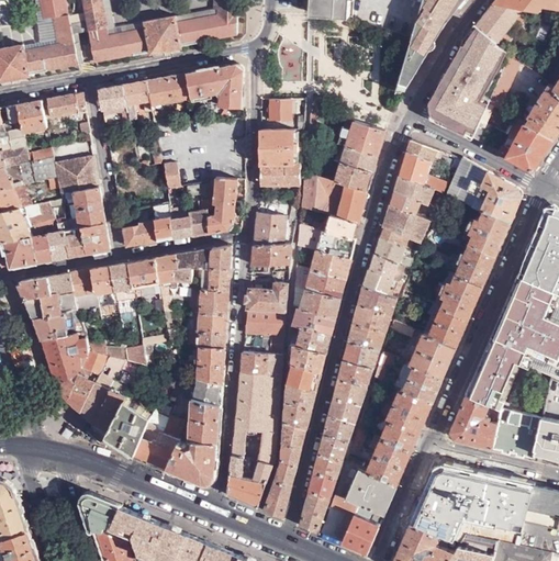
[(0,81),(26,77),(26,75),(44,71),(43,70),(74,65),(70,44),(62,0),(36,0),(41,21),(52,20),(56,46),(22,53),(20,46),(0,49),(0,81)]
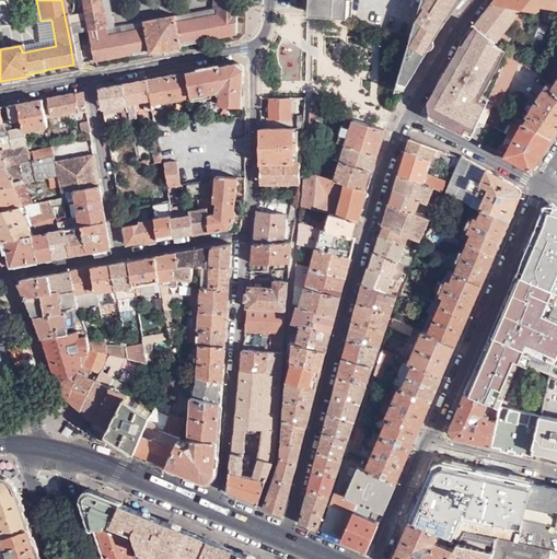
[(56,46),(51,20),(41,21),(36,0),(32,0),(36,43),(20,46),(22,53),(56,46)]
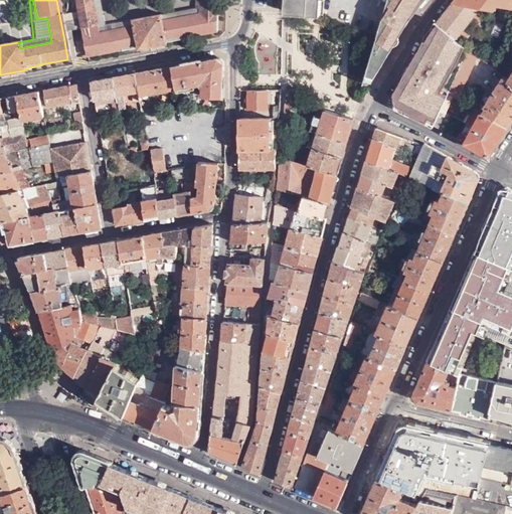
[(76,19),(72,0),(65,0),(69,20),(76,19)]
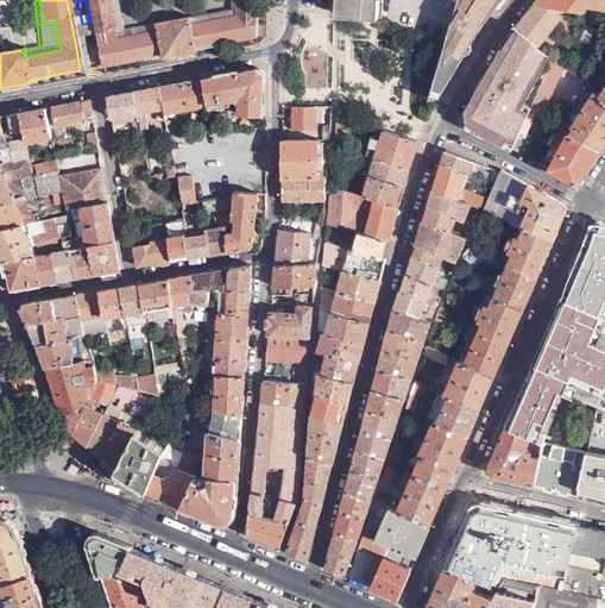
[(86,0),(90,23),(98,67),(140,58),(142,60),(159,56),(161,58),(194,52),(194,50),(213,48),(212,45),(254,38),(254,0),(86,0)]
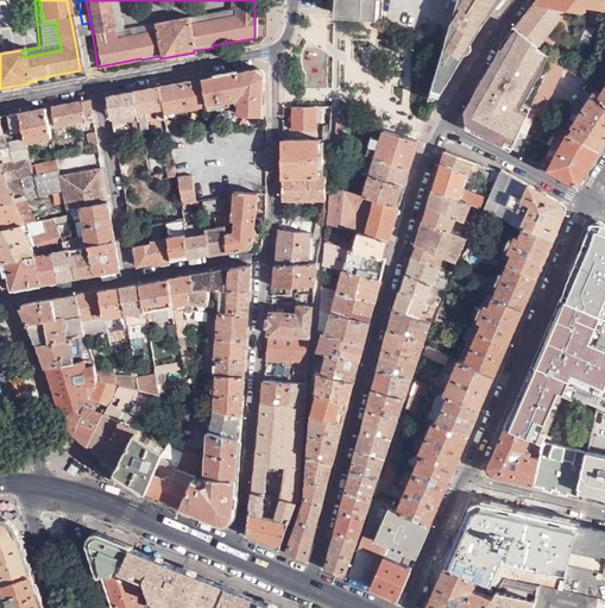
[(341,0),(341,16),(376,19),(376,0),(341,0)]
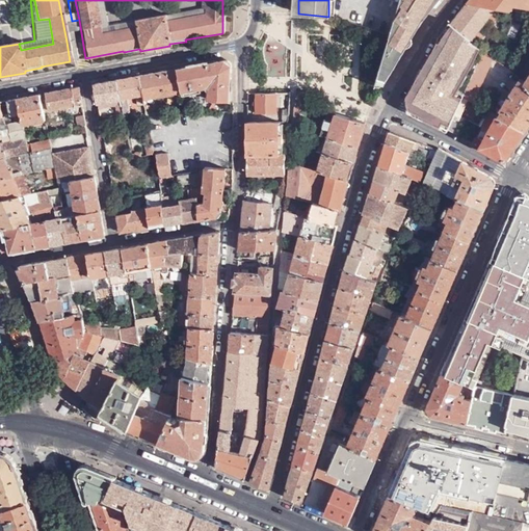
[(399,0),(389,37),(374,85),(377,85),(381,83),(387,79),(424,19),(429,12),(431,7),(438,0),(399,0)]
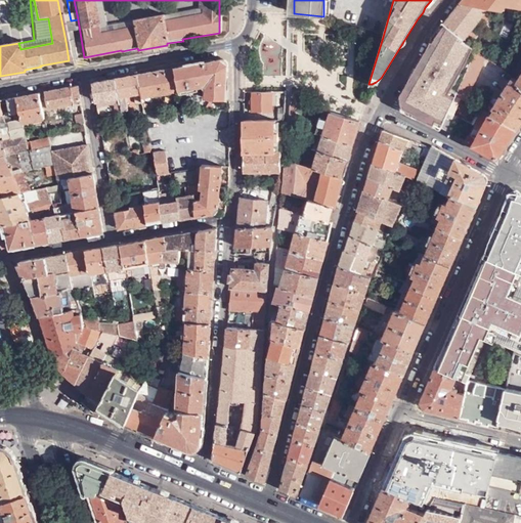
[(520,0),(462,0),(453,11),(481,18),(496,22),(501,15),(520,17),(520,0)]
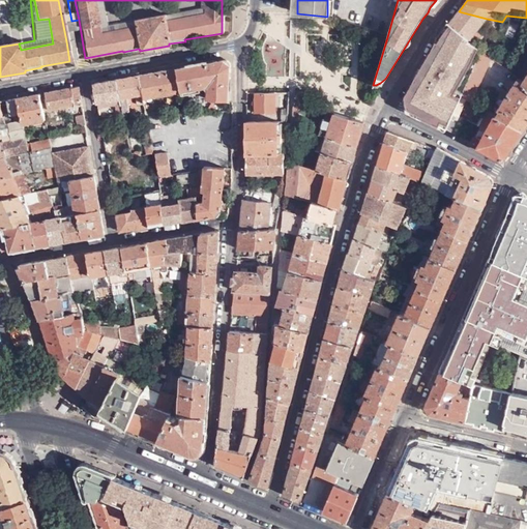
[(487,19),(459,11),(443,32),(473,55),(476,50),(479,46),(484,39),(474,33),(487,19)]
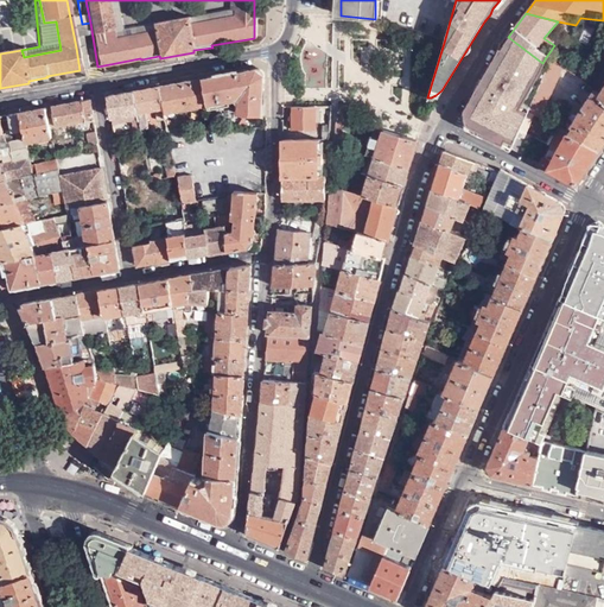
[(283,32),(277,32),(277,69),(317,69),(317,77),(328,77),(328,32),(309,32),(310,17),(283,17),(283,32)]
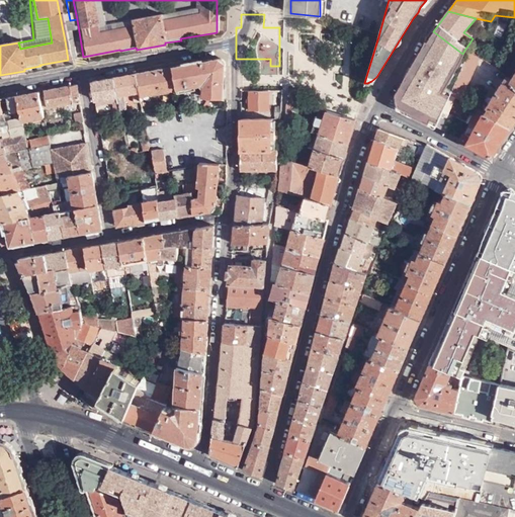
[(408,124),(430,135),(433,128),(447,101),(449,96),(467,57),(462,54),(433,31),(390,102),(392,116),(408,124)]
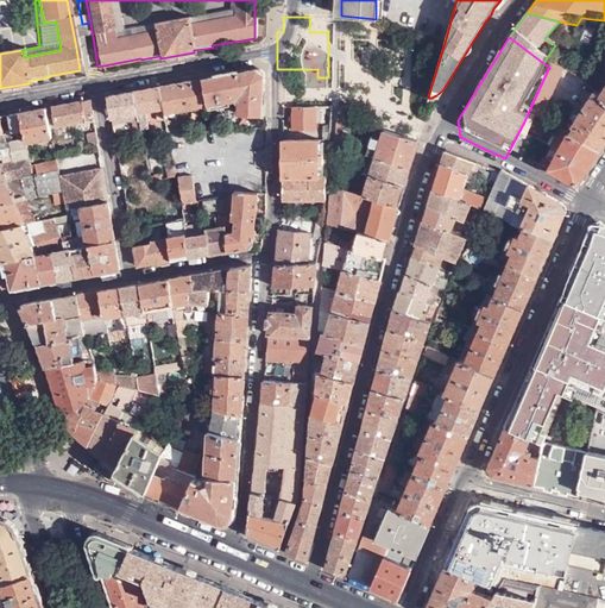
[(76,48),(80,70),(86,69),(82,46),(76,48)]
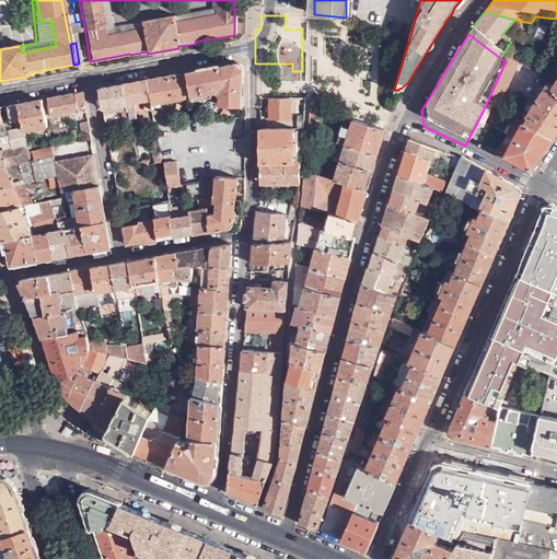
[(503,53),(508,57),(519,63),(531,70),(536,61),(521,53),(519,56),(507,48),(503,53)]
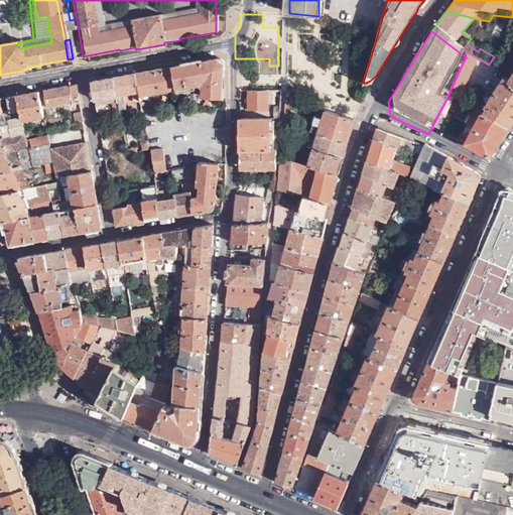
[(453,99),(458,101),(478,58),(468,52),(466,56),(447,96),(453,99)]
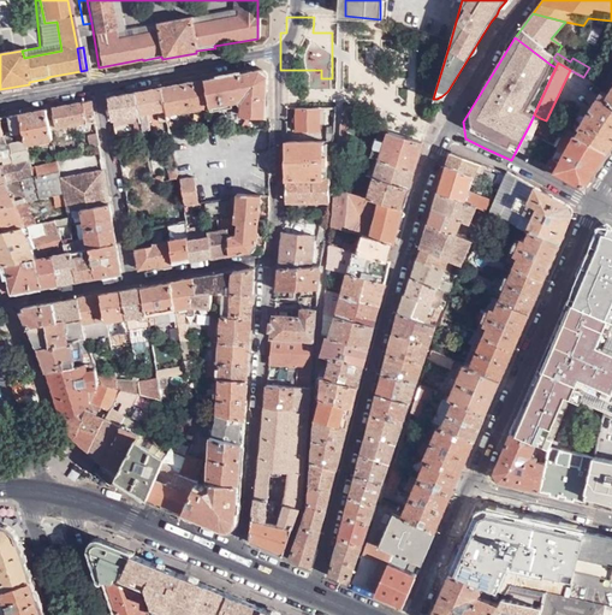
[(257,70),(202,81),(207,108),(207,111),(229,108),(229,104),(238,104),(238,118),(262,118),(265,77),(257,70)]
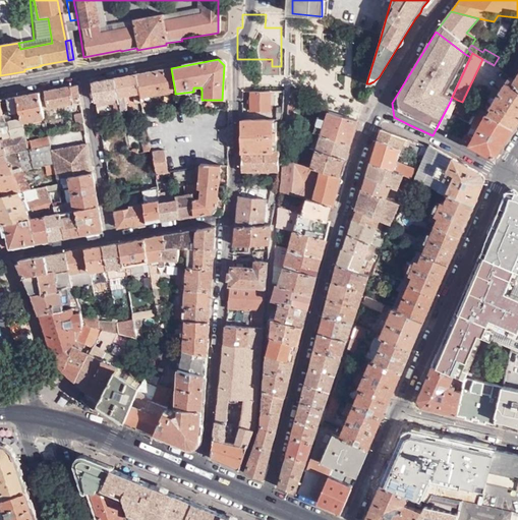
[(175,92),(171,68),(133,75),(136,94),(137,99),(175,92)]
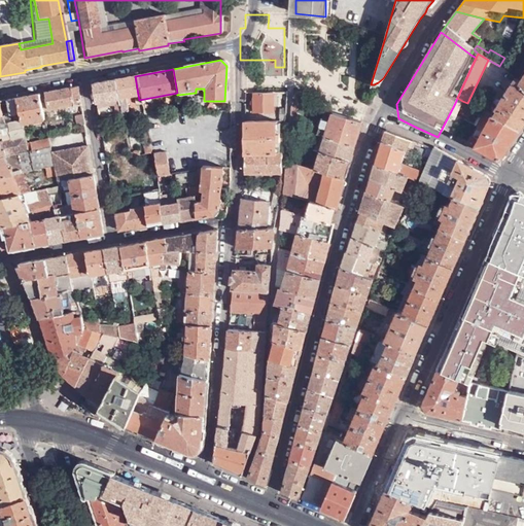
[(138,95),(135,76),(112,80),(116,99),(119,114),(125,113),(123,98),(138,95)]
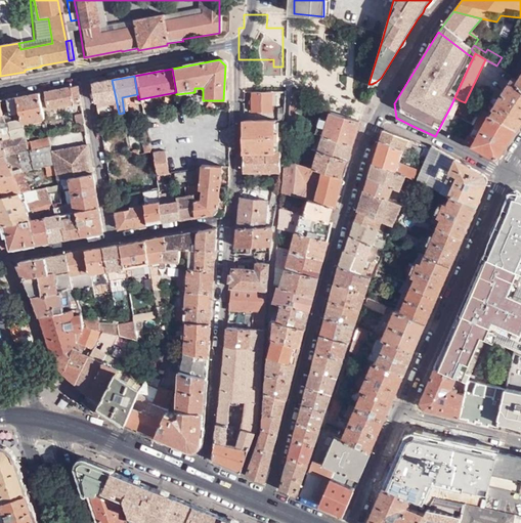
[(116,98),(112,80),(90,84),(93,102),(116,98)]
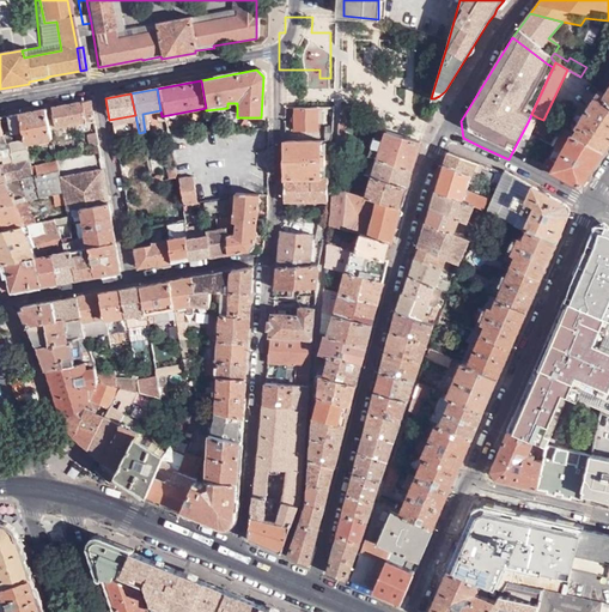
[(603,152),(608,141),(608,107),(602,101),(595,95),(584,116),(576,113),(565,132),(603,152)]
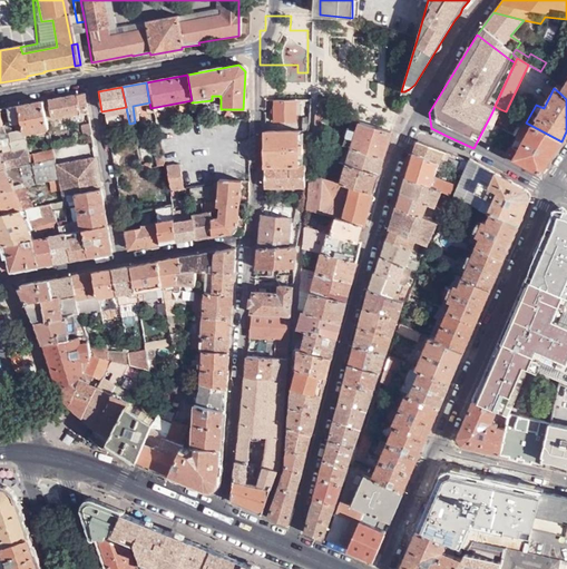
[(81,94),(40,102),(44,120),(77,114),(77,116),(86,115),(81,94)]
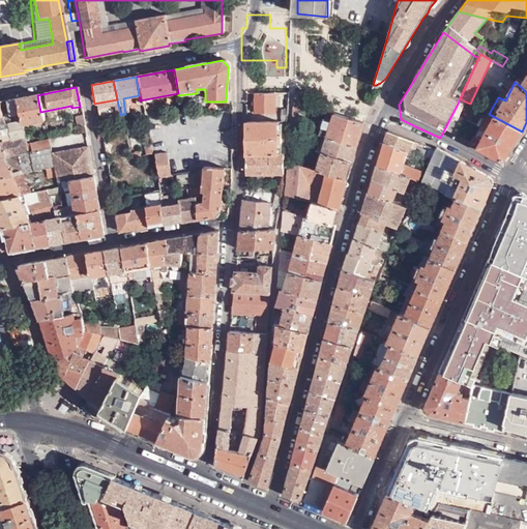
[(271,114),(272,92),(267,92),(253,93),(253,113),(271,114)]
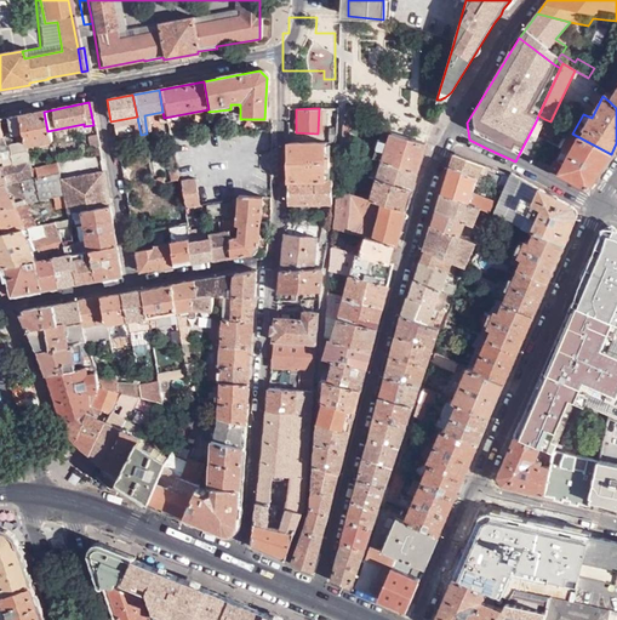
[(47,131),(44,112),(17,117),(21,136),(22,144),(23,148),(24,148),(50,143),(47,131)]
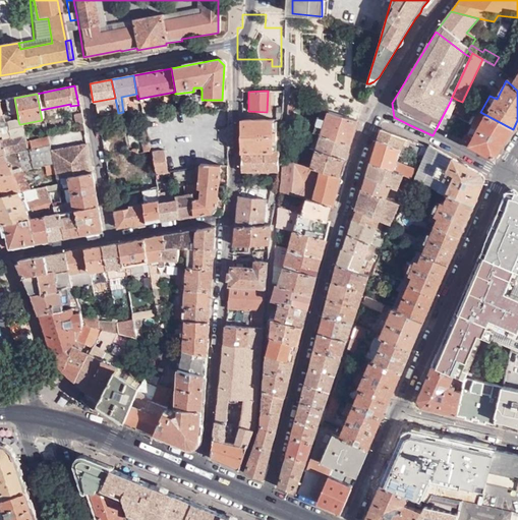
[(436,129),(446,133),(452,122),(448,120),(457,100),(452,97),(450,102),(436,129)]
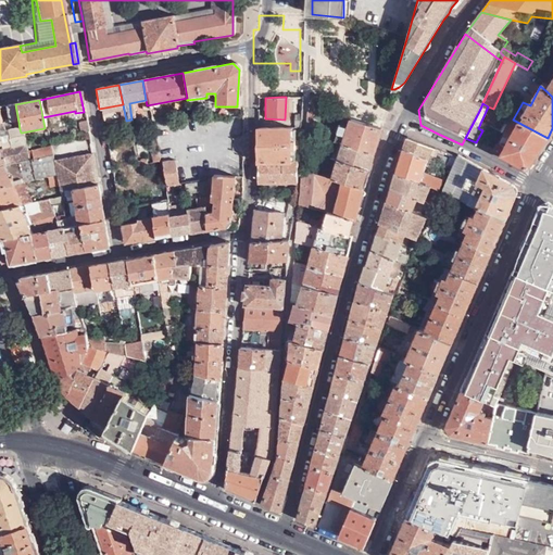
[(19,122),(15,104),(5,105),(10,124),(19,122)]
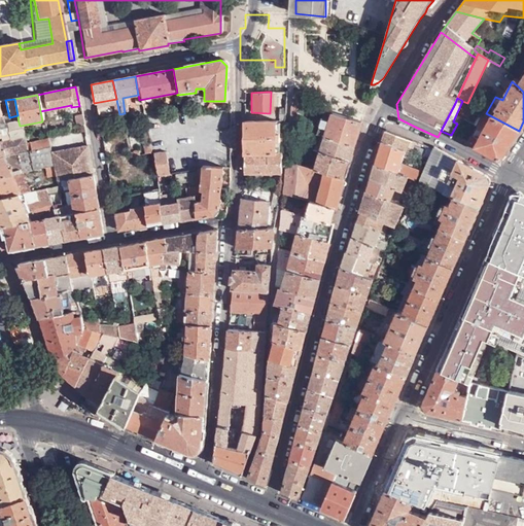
[(500,159),(519,131),(486,113),(484,112),(465,143),(495,160),(498,160),(500,159)]
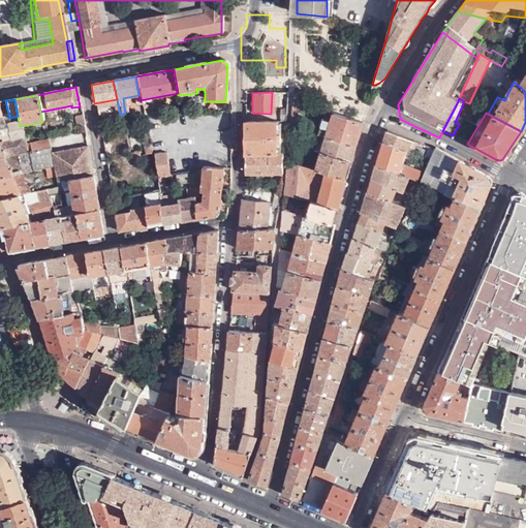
[(362,123),(332,114),(330,122),(322,120),(317,135),(325,138),(353,148),(362,123)]
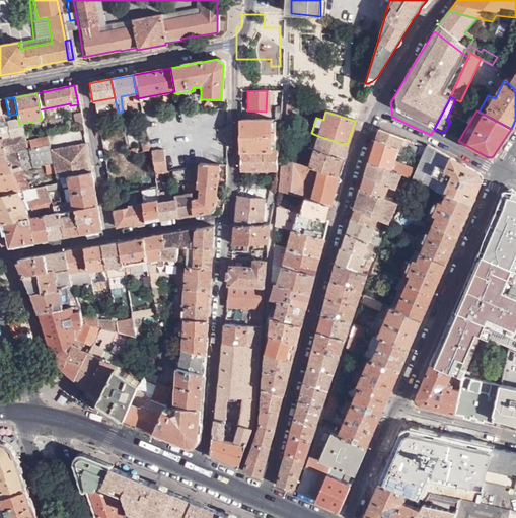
[(292,117),(283,114),(282,125),(289,127),(292,117)]
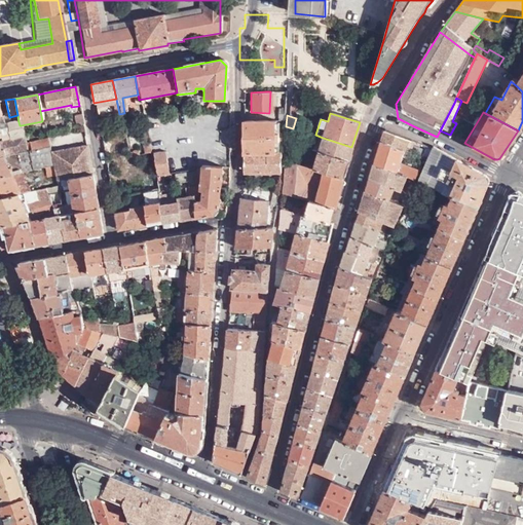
[(82,126),(80,116),(73,117),(75,127),(82,126)]
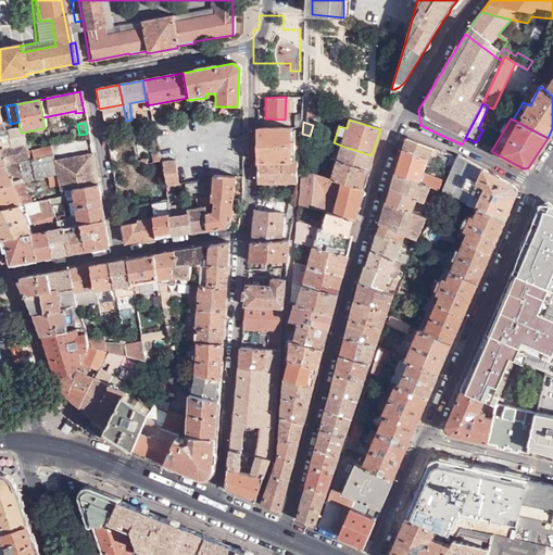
[(290,140),(290,129),(255,128),(255,163),(289,164),(289,151),(293,151),(293,141),(290,140)]
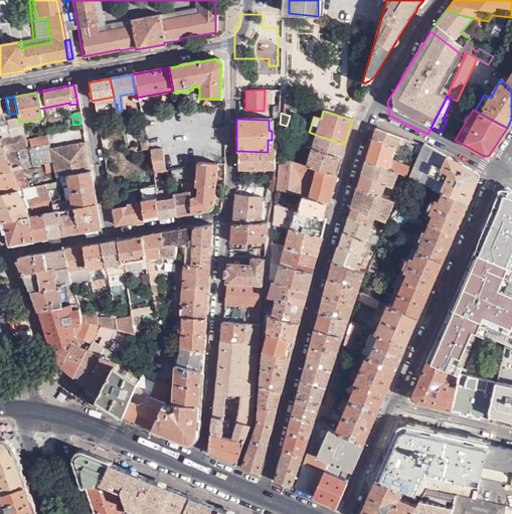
[(19,123),(18,120),(12,122),(14,127),(4,129),(7,138),(22,135),(20,123),(19,123)]
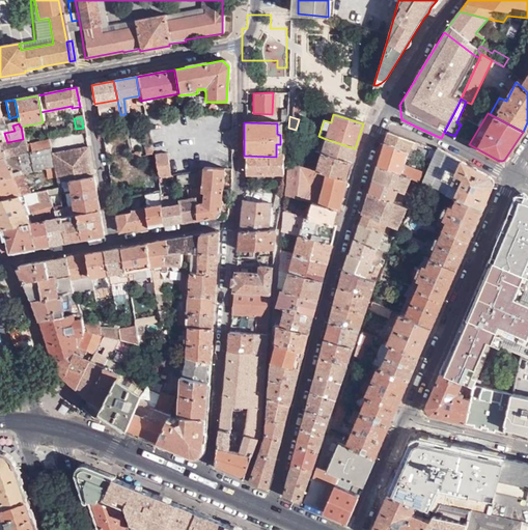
[(410,141),(387,133),(383,144),(405,152),(410,141)]
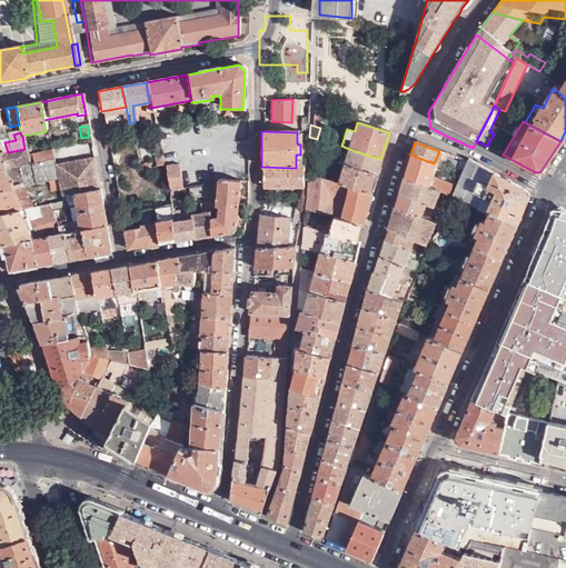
[(0,170),(27,166),(26,157),(26,155),(25,149),(8,152),(0,155),(0,158),(2,163),(0,163),(0,170)]
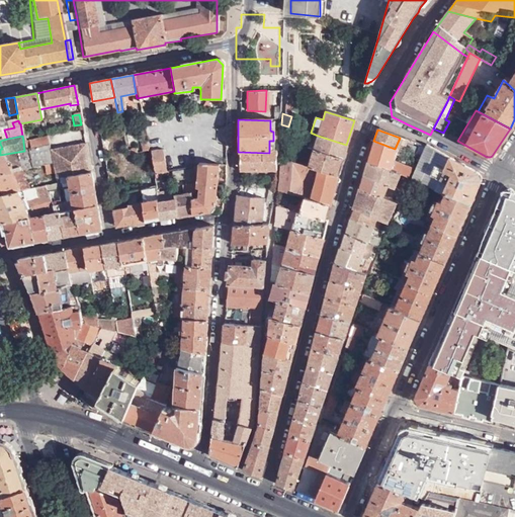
[(299,142),(280,136),(280,141),(290,144),(297,146),(299,142)]
